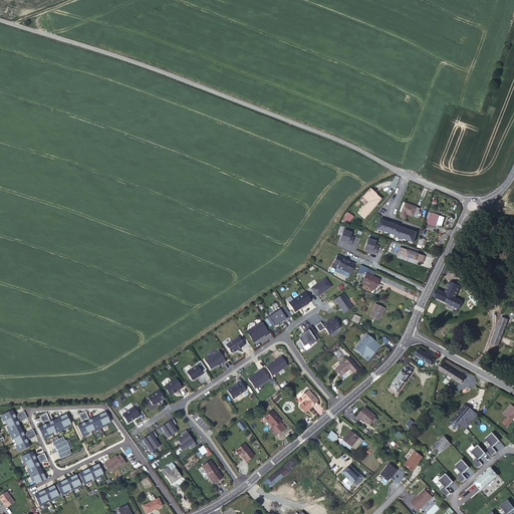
[(369,189),(362,197),(367,202),(365,205),(358,212),(364,217),(380,199),(375,195),(376,194),(369,189)]
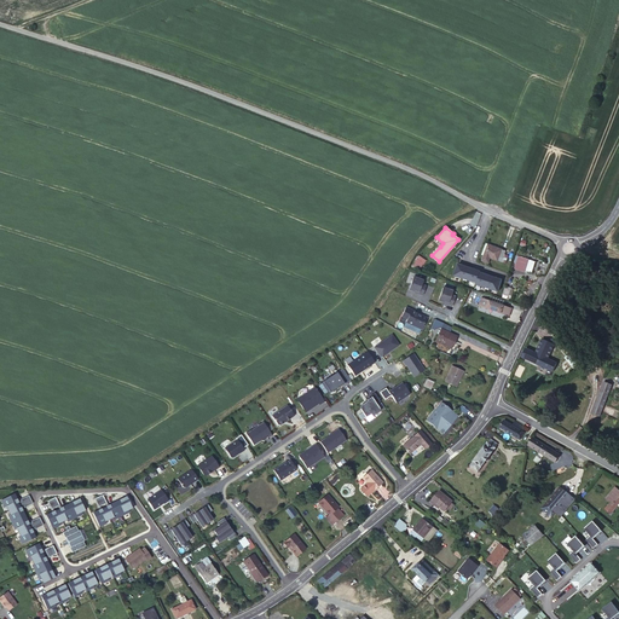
[(505,250),(487,244),(484,255),(490,258),(502,262),(505,250)]
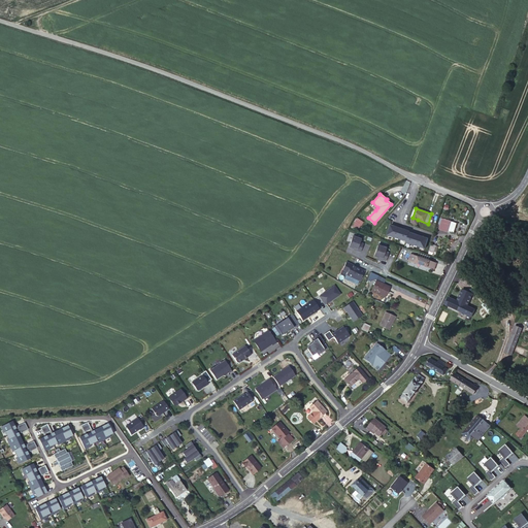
[(363,222),(357,218),(351,227),(357,231),(363,222)]
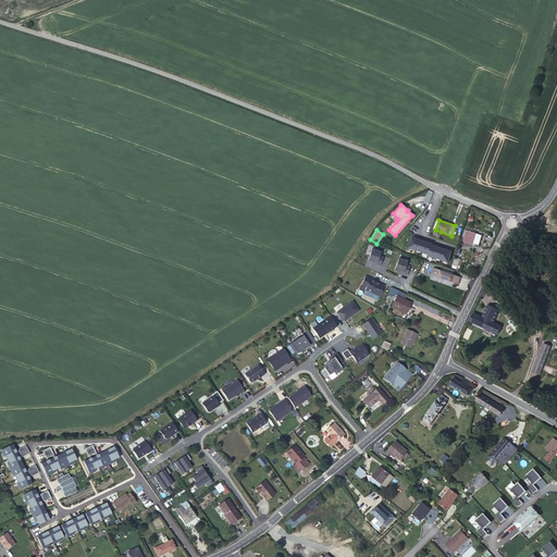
[(475,233),(467,231),(465,237),(463,242),(471,244),(475,233)]
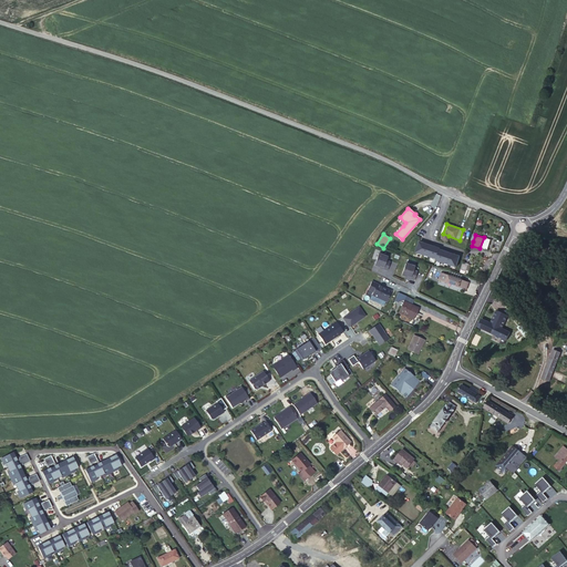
[(441,247),(419,240),(415,253),(436,259),(440,248),(441,247)]
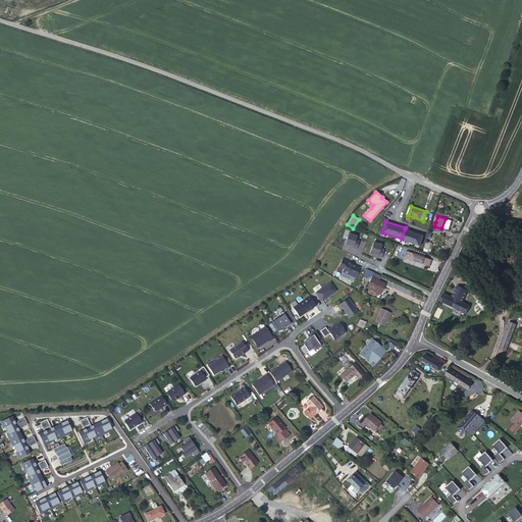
[(424,235),(405,228),(402,239),(401,241),(420,247),(424,235)]
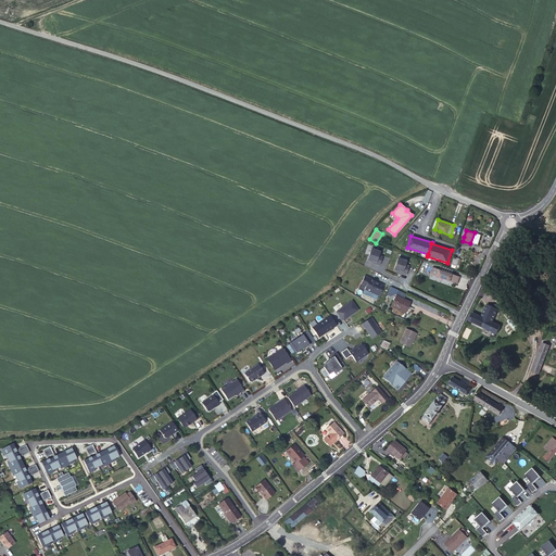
[(373,250),(368,261),(373,262),(376,263),(376,264),(380,265),(383,257),(379,256),(380,252),(373,250)]
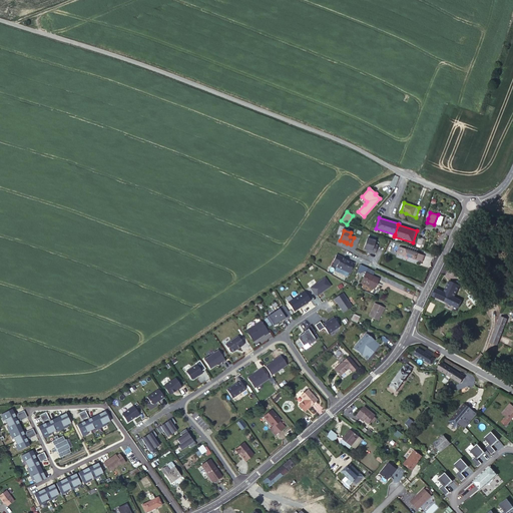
[(368,238),(364,249),(368,250),(372,251),(371,252),(375,253),(378,246),(374,244),(376,241),(368,238)]
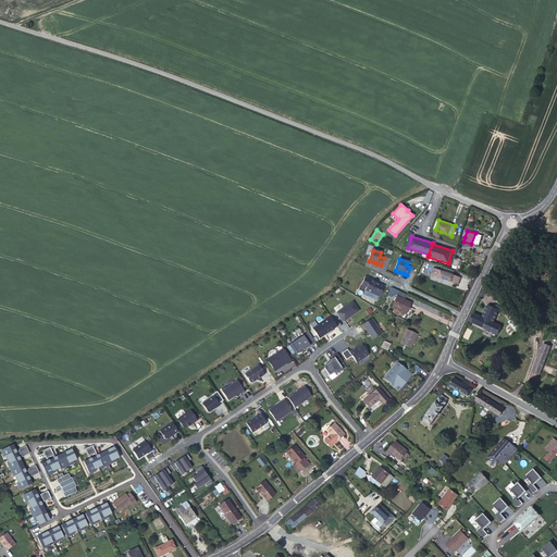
[(460,277),(434,269),(431,275),(457,284),(460,277)]
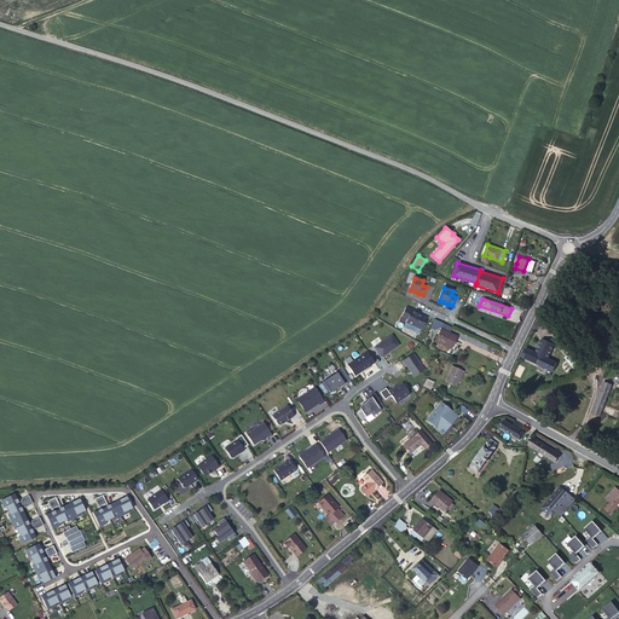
[(414,311),(406,307),(401,317),(408,319),(406,323),(422,330),(428,318),(415,312),(414,312),(414,311)]
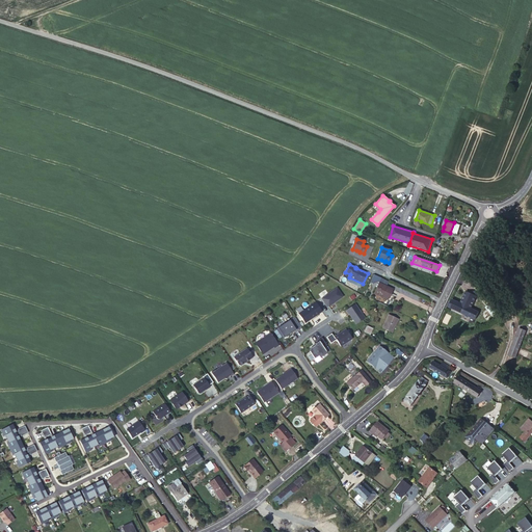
[(374,274),(370,282),(374,284),(375,282),(376,282),(377,281),(379,282),(380,277),(374,274)]
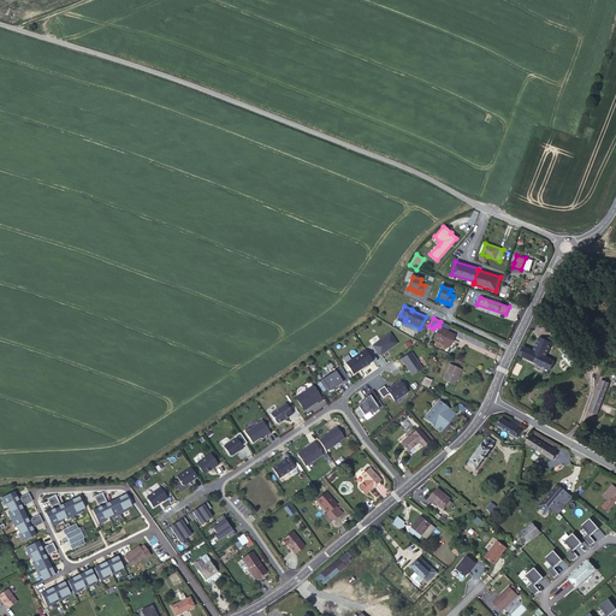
[(454,335),(439,327),(433,339),(449,347),(454,335)]
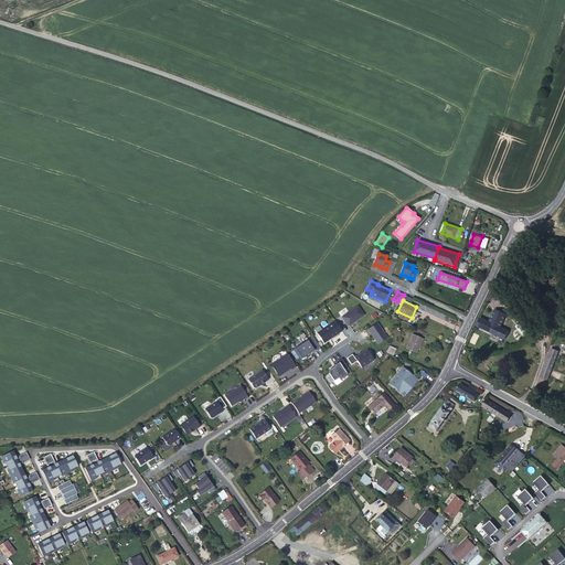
[(358,305),(341,317),(347,324),(349,324),(353,322),(353,321),(354,320),(354,321),(364,315),(358,305)]
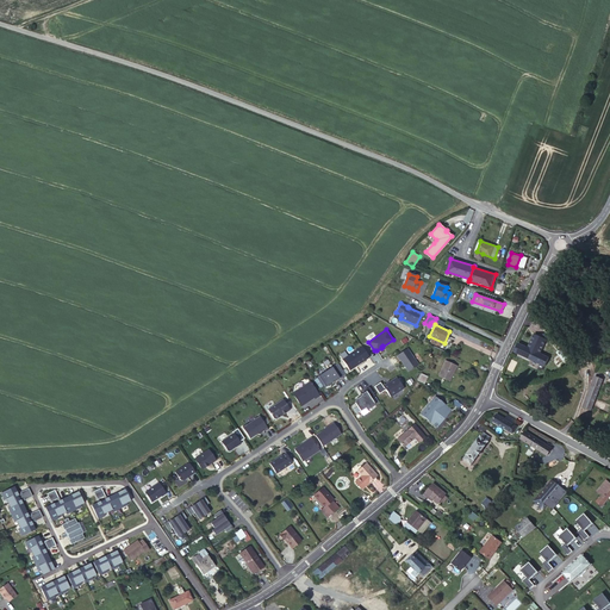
[(546,342),(534,336),(528,348),(518,343),(515,353),(545,367),(548,359),(540,354),(546,342)]
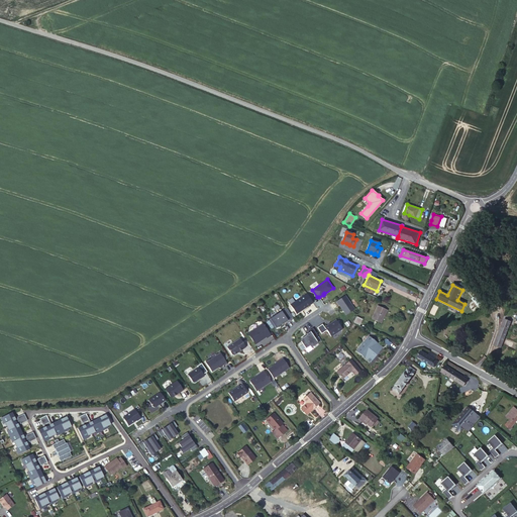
[(306,293),(290,305),(296,313),(312,302),(306,293)]
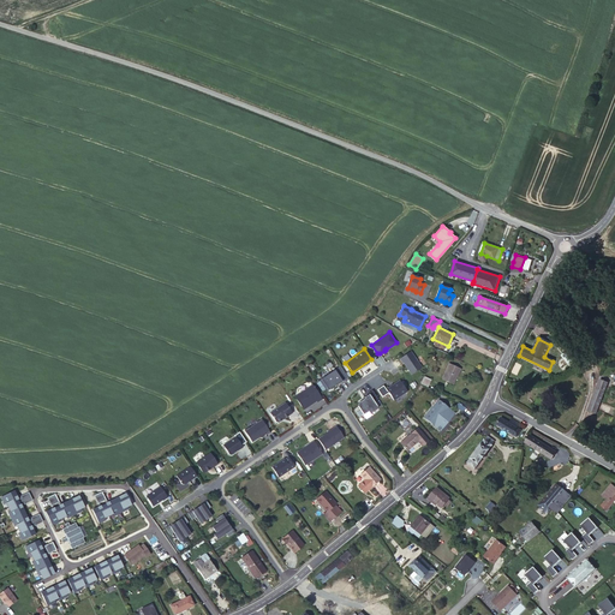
[(411,351),(400,358),(402,363),(404,363),(412,375),(422,368),(411,351)]
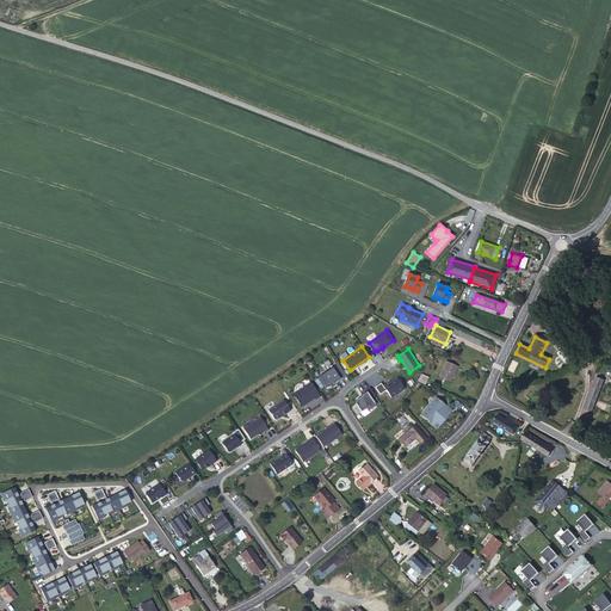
[(566,363),(571,359),(562,349),(557,352),(566,363)]
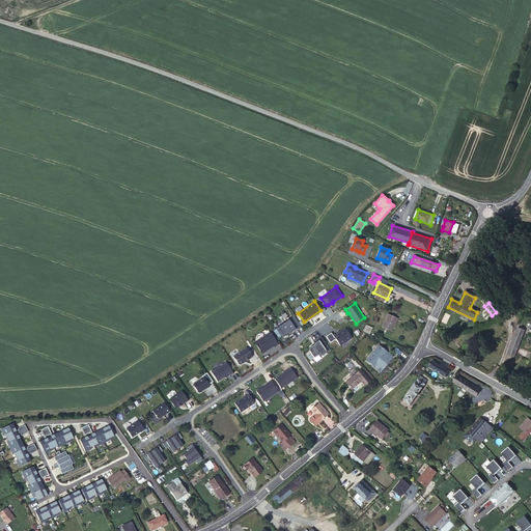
[(397,318),(388,314),(382,327),(391,331),(397,318)]
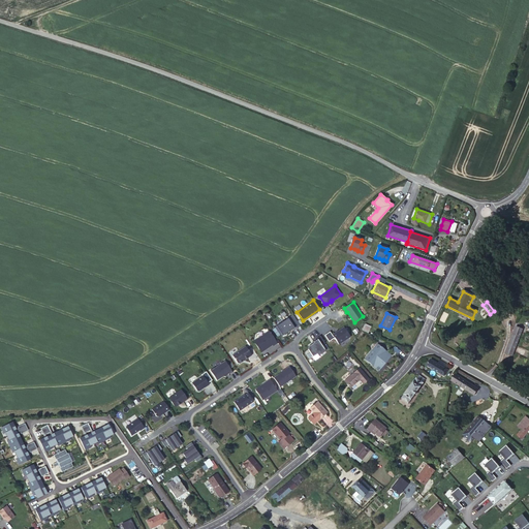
[(288,318),(275,328),(280,336),(282,336),(289,332),(289,331),(290,330),(291,331),(294,328),(288,318)]
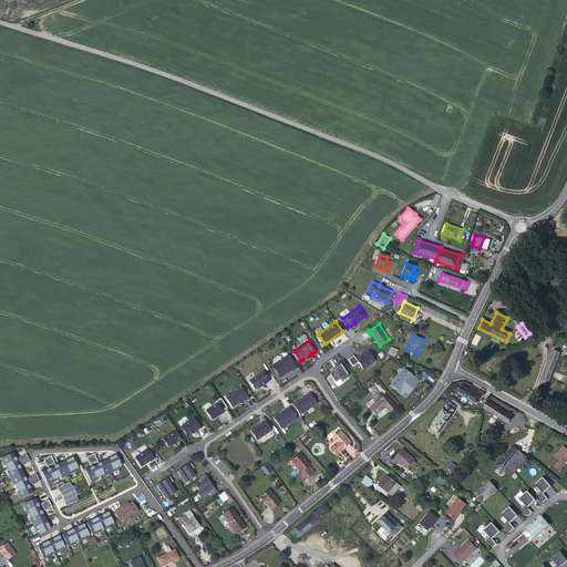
[(398,350),(391,347),(388,353),(394,357),(398,350)]
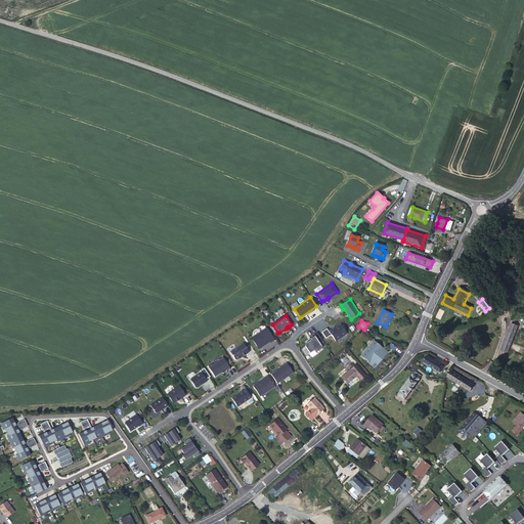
[(326,329),(321,332),(325,339),(331,335),(336,341),(347,334),(341,323),(337,326),(330,332),(330,333),(326,329)]
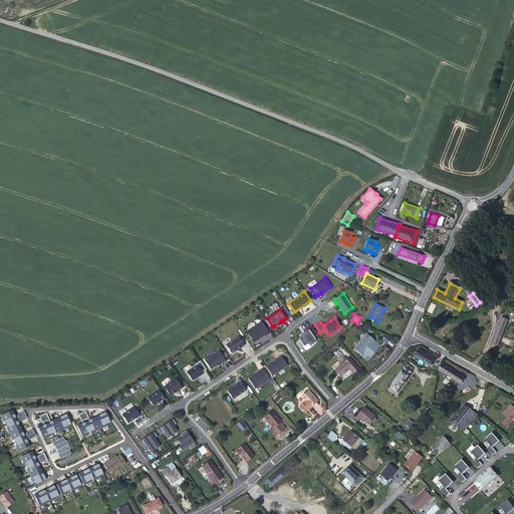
[(498,346),(508,320),(501,317),(490,343),(498,346)]
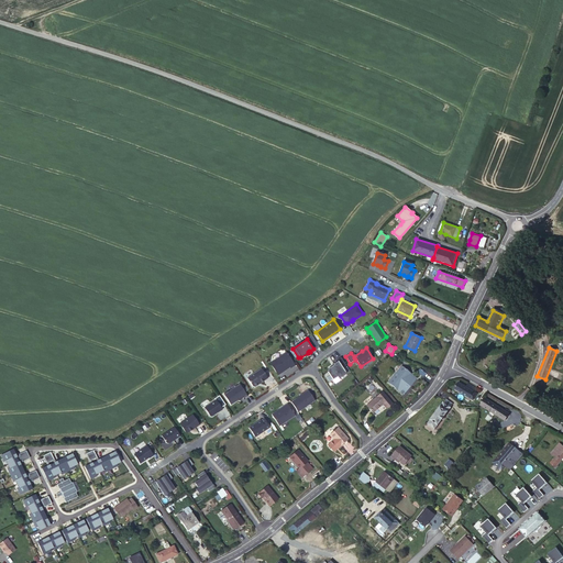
[(286,353),(271,364),(278,375),(285,371),(285,370),(286,370),(290,367),(290,368),(295,365),(286,353)]
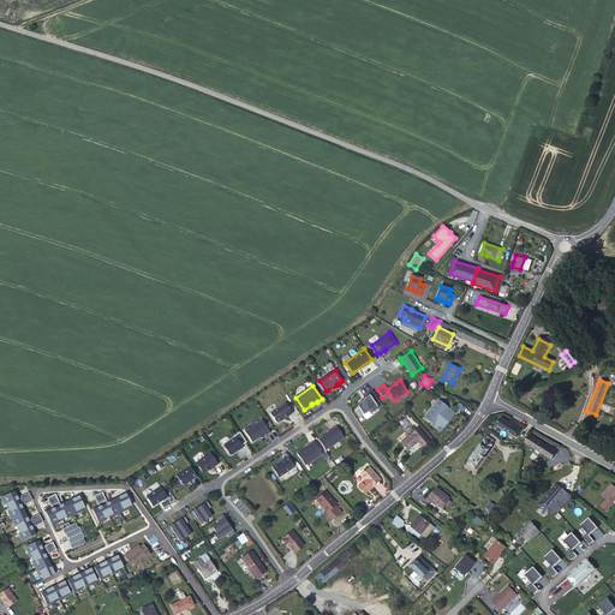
[(377,399),(372,390),(368,393),(369,394),(364,398),(365,398),(358,402),(358,406),(364,415),(369,411),(370,413),(378,407),(374,401),(377,399)]
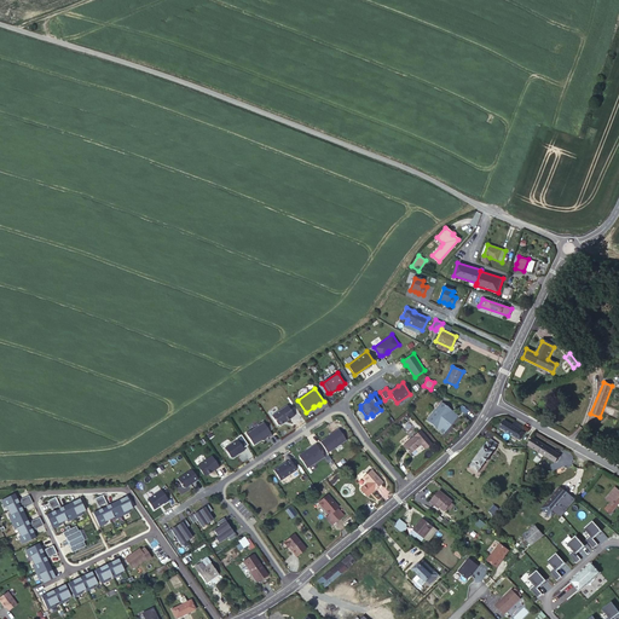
[(451,411),(441,403),(427,420),(437,428),(451,411)]
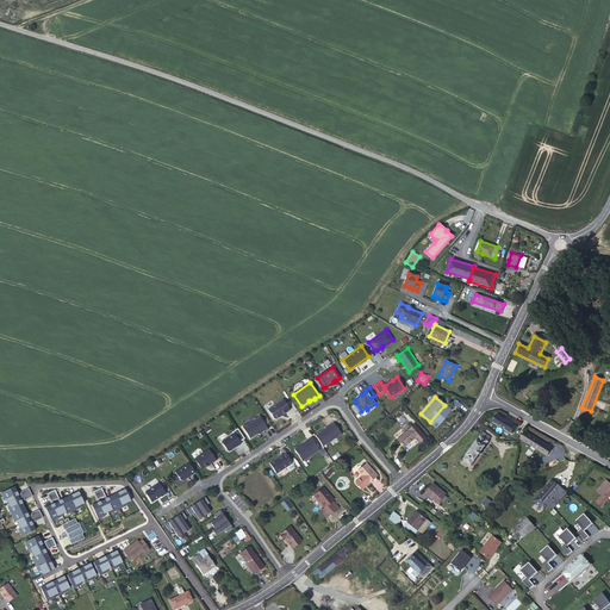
[(284,399),(268,410),(274,419),(277,419),(280,417),(279,416),(281,415),(282,416),(291,410),(284,399)]
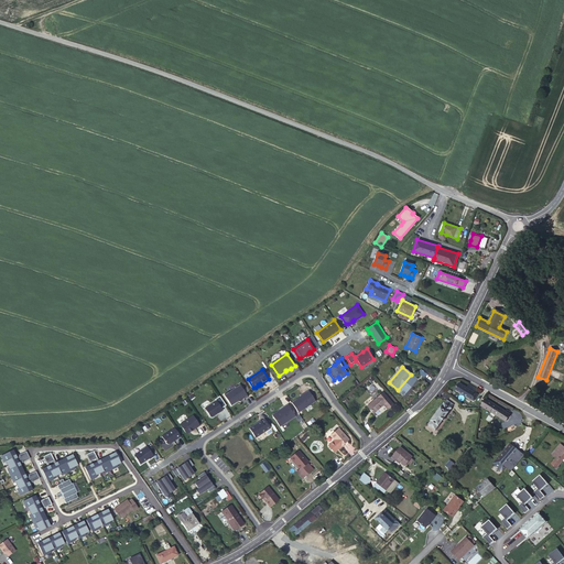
[(467,388),(459,382),(455,389),(474,401),(478,394),(474,392),(477,388),(469,383),(467,388)]
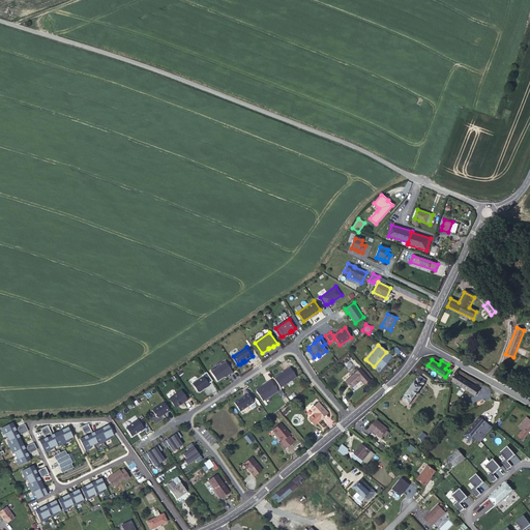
[(229,375),(233,373),(225,361),(221,364),(214,369),(210,371),(217,381),(223,377),(226,377),(229,375)]
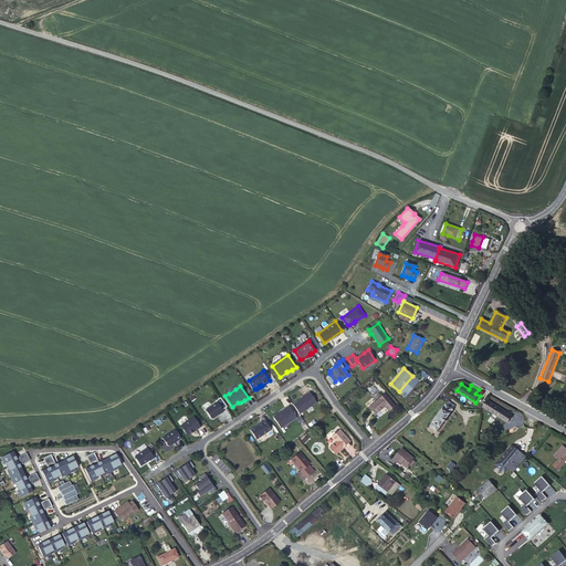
[(301,399),(293,405),(300,415),(316,402),(310,392),(301,398),(301,399)]
